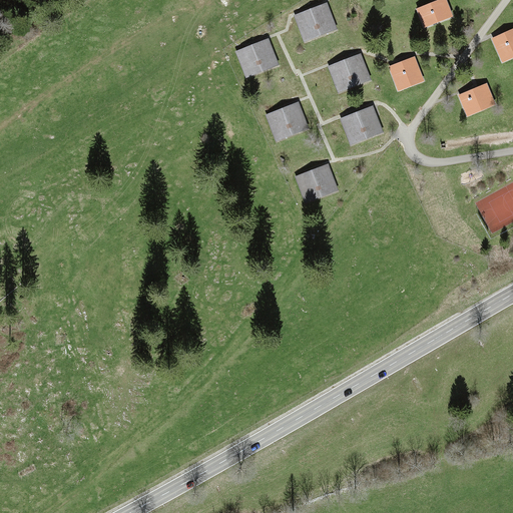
[(446,0),(439,0),(417,9),(424,28),(453,17),(446,0)]
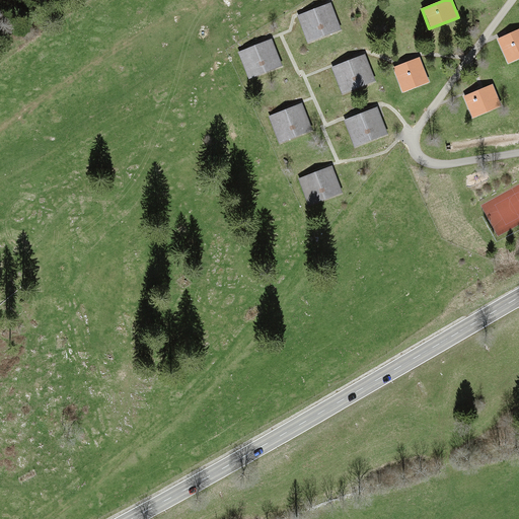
[(331,2),(297,16),(307,44),(342,30),(331,2)]
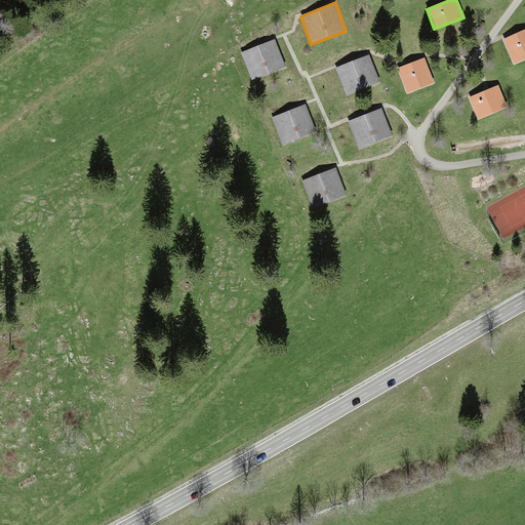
[(524,29),(502,39),(514,65),(524,58),(524,29)]
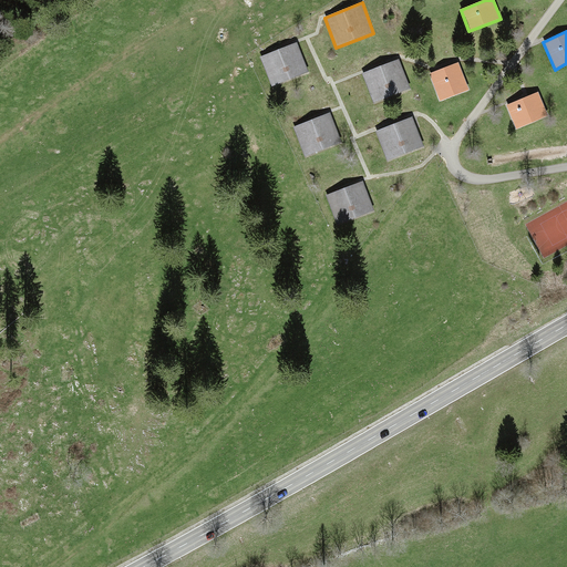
[(285,47),(278,49),(290,80),(308,72),(296,42),(285,47)]
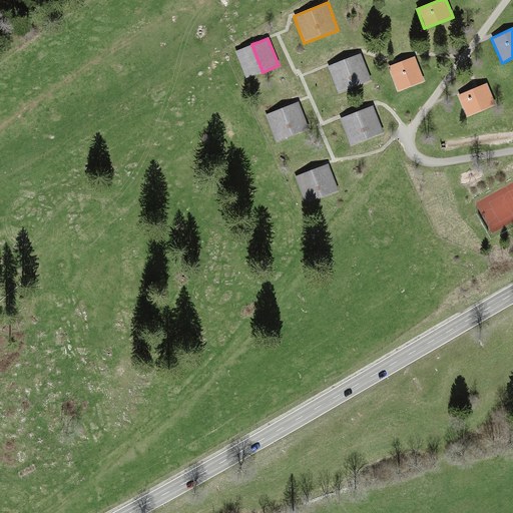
[(263,72),(251,44),(246,46),(234,51),(245,78),(263,72)]
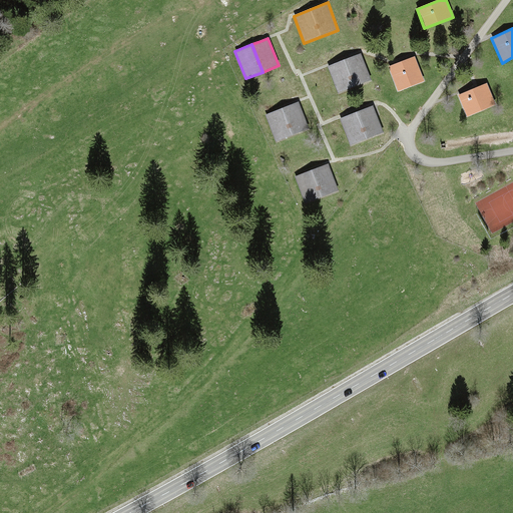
[(361,53),(328,66),(339,94),(372,81),(361,53)]
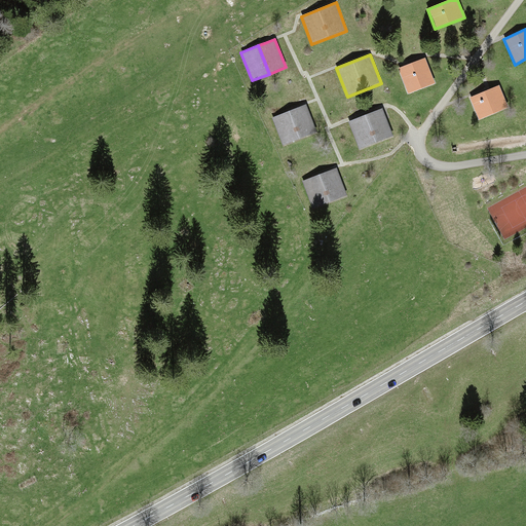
[(425,58),(399,69),(408,94),(436,83),(425,58)]
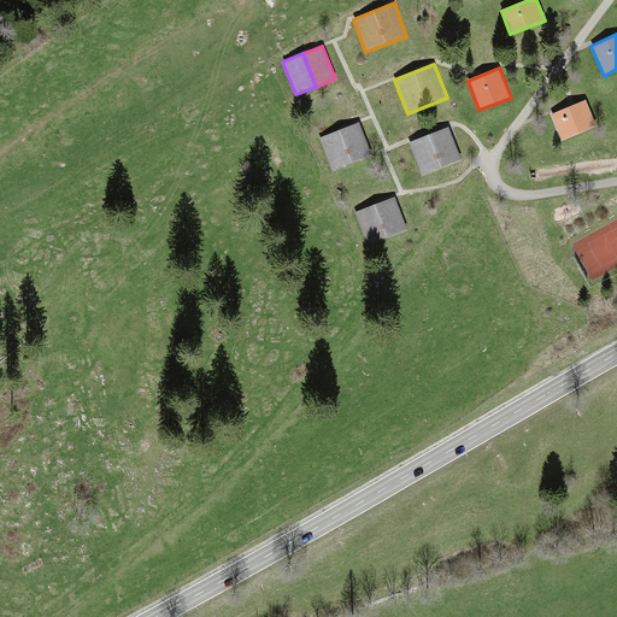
[(586,100),(551,115),(562,141),(597,125),(586,100)]
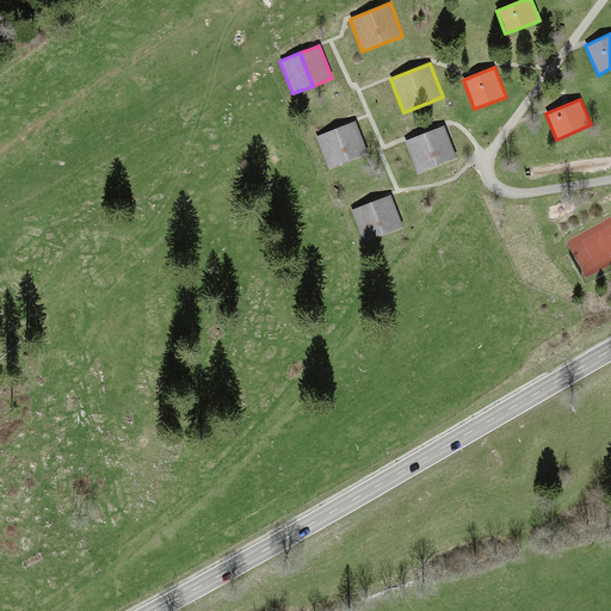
[(356,121),(318,136),(331,168),(369,154),(356,121)]
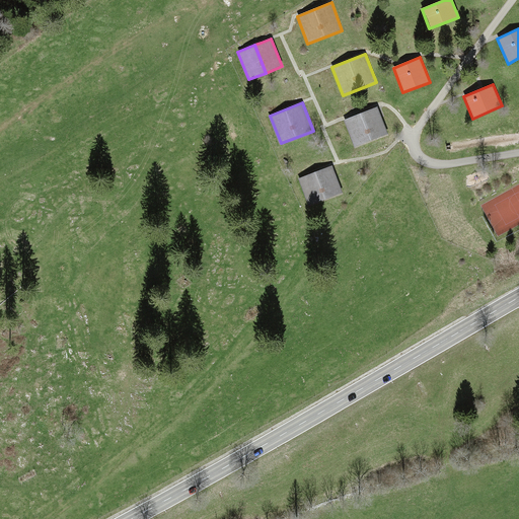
[(377,107),(345,120),(357,148),(388,135),(377,107)]
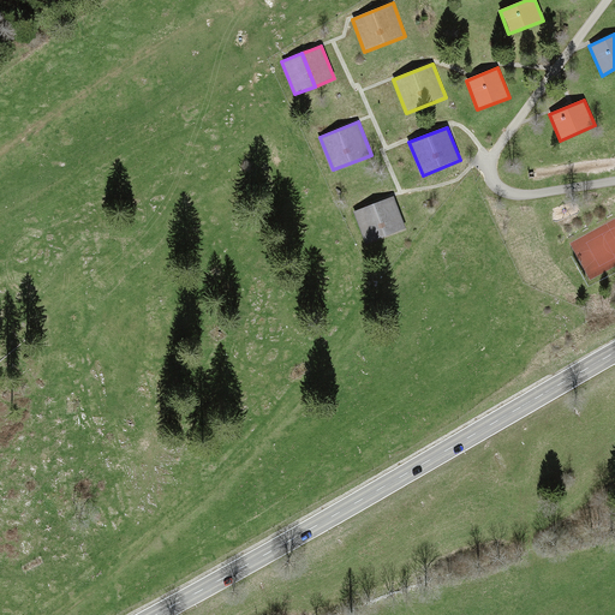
[(394,196),(353,212),(366,244),(406,228),(394,196)]
